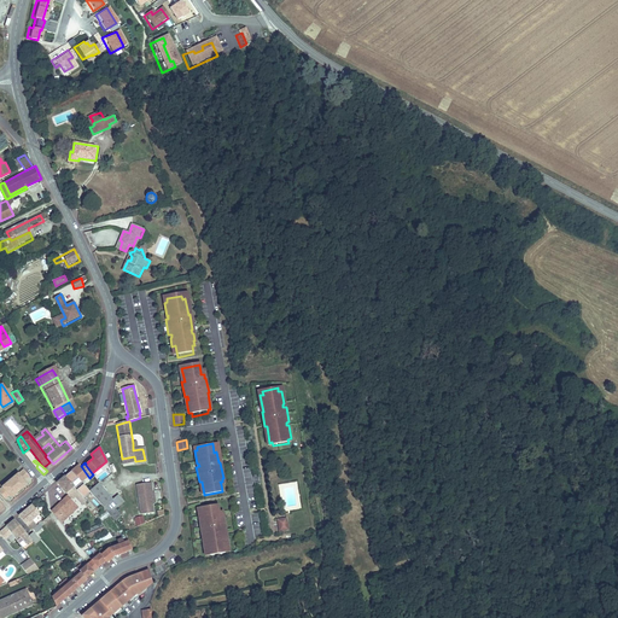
[(24,468),(0,488),(0,494),(3,497),(7,494),(10,496),(25,483),(23,481),(30,474),(24,468)]
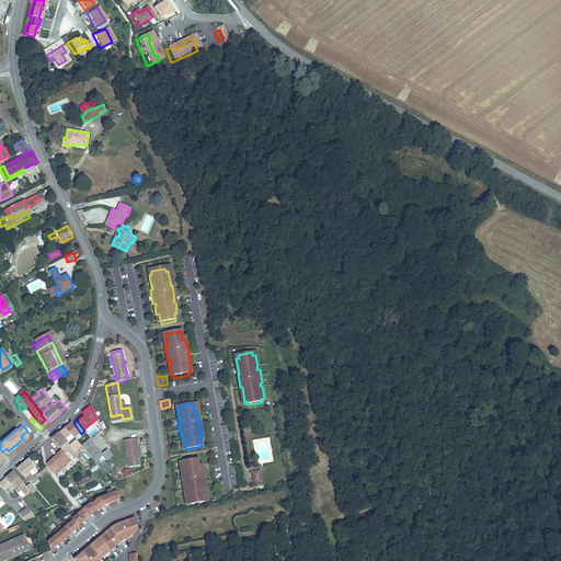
[(71,450),(75,454),(78,450),(72,444),(76,442),(64,428),(58,434),(66,444),(71,450)]
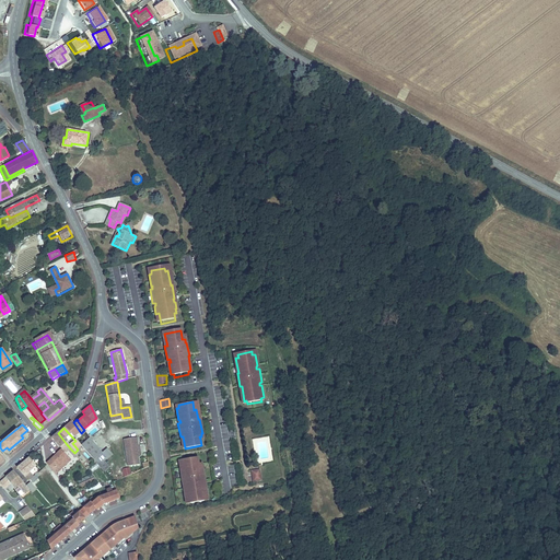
[(58,433),(51,439),(60,448),(66,443),(58,433)]
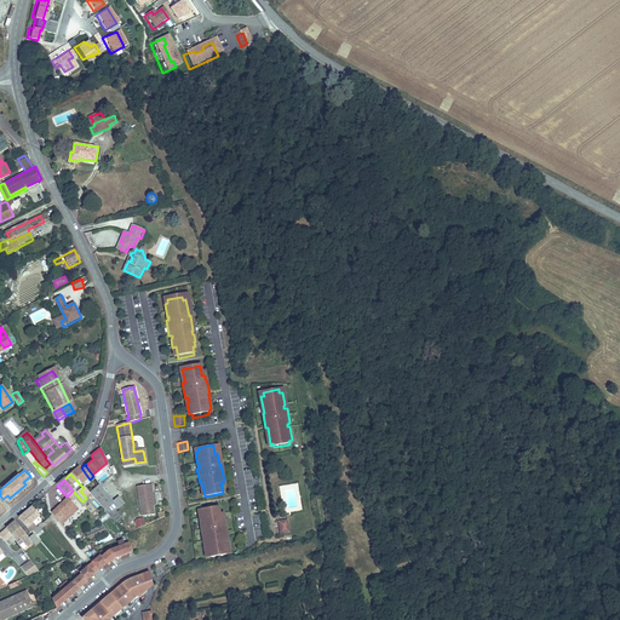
[(150,505),(148,494),(149,493),(147,483),(133,486),(139,515),(151,512),(150,505)]
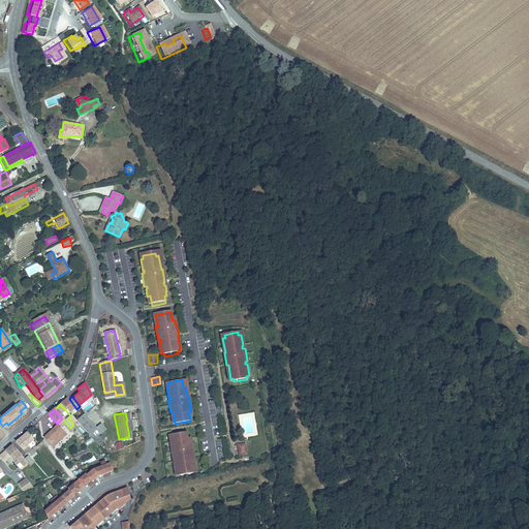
[(76,419),(99,445),(103,442),(98,437),(105,431),(99,424),(96,427),(84,413),(76,419)]
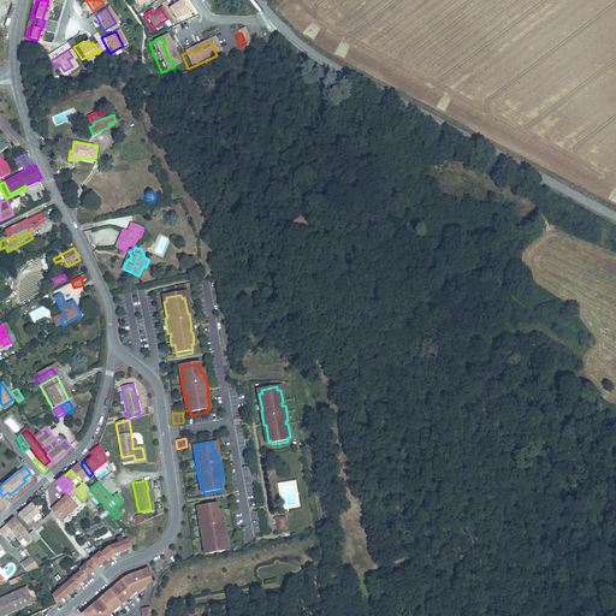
[(67,496),(66,497),(71,502),(78,495),(72,487),(66,493),(67,496)]
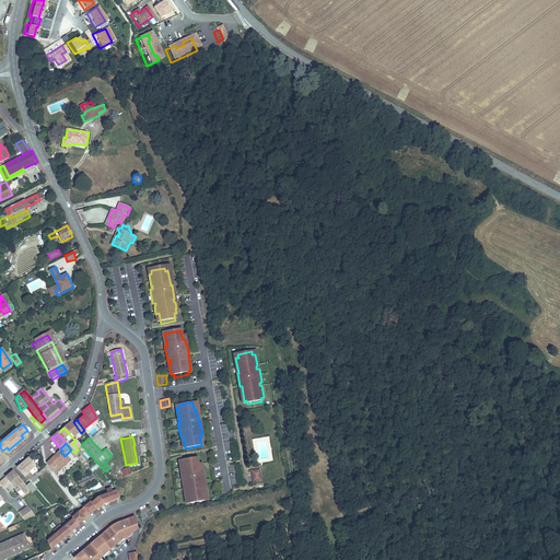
[(60,452),(47,466),(57,478),(72,463),(68,458),(67,459),(65,456),(60,452)]
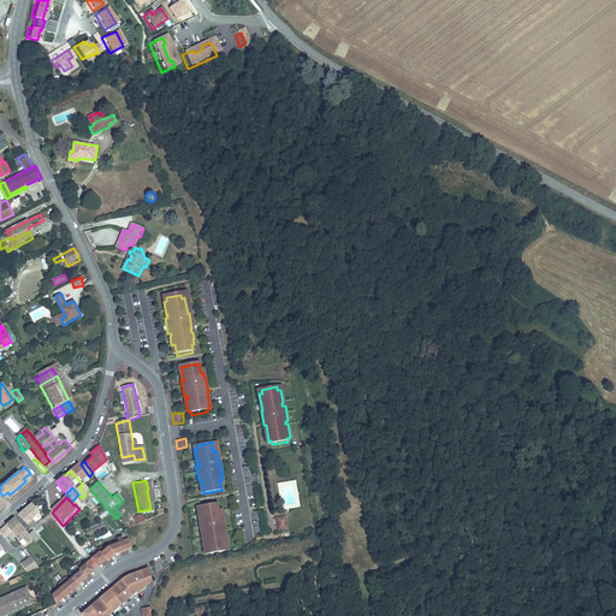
[(217,502),(199,505),(201,519),(199,519),(201,534),(205,533),(205,537),(203,537),(206,550),(208,550),(209,554),(225,550),(224,546),(227,546),(224,531),(225,529),(223,515),(221,515),(220,511),(218,511),(218,509),(217,502)]
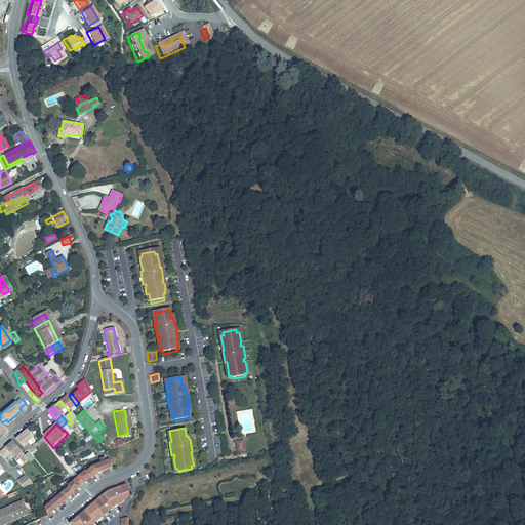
[(27,442),(33,436),(26,429),(15,438),(22,445),(27,442)]
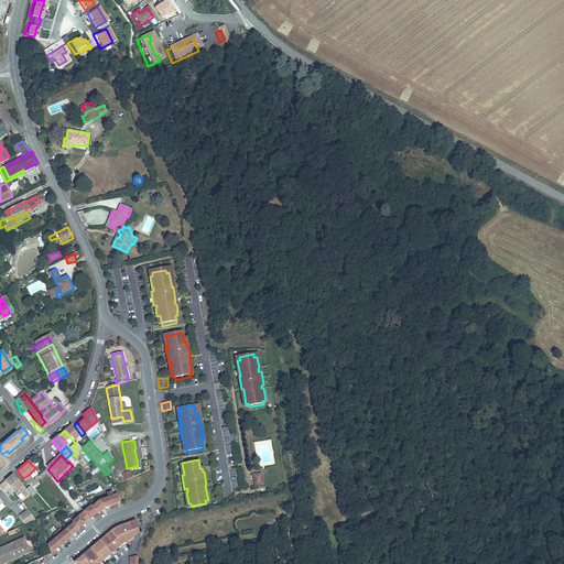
[(89,472),(91,476),(99,470),(96,467),(89,472)]
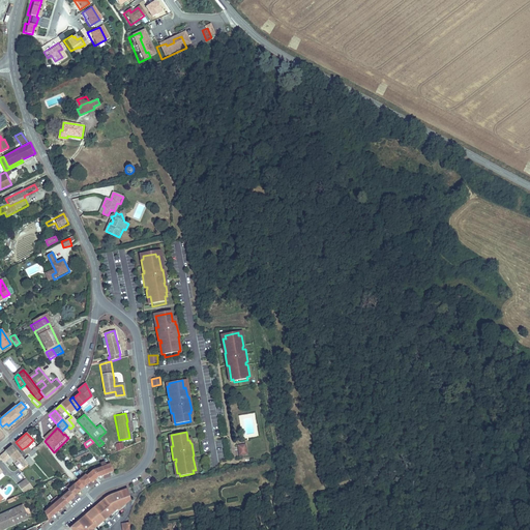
[(27,463),(24,460),(11,445),(4,452),(10,460),(13,464),(18,461),(20,464),(23,467),(27,463)]
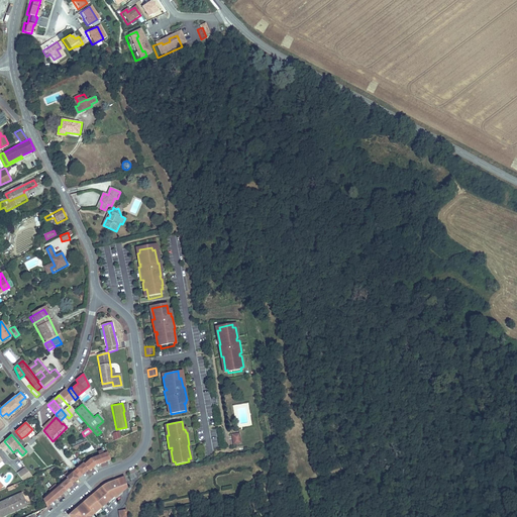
[(237,434),(232,435),(234,445),(241,443),(239,435),(237,435),(237,434)]
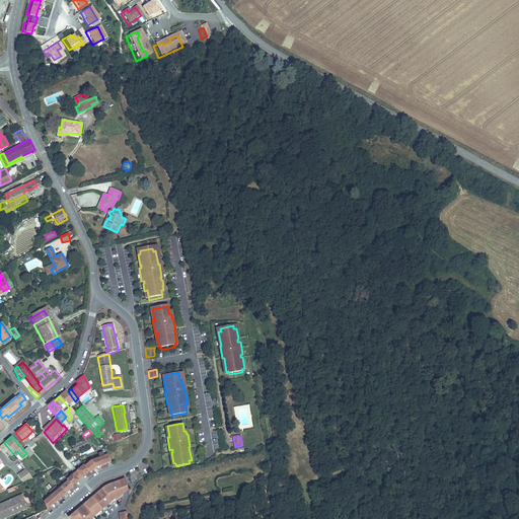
[(25,445),(29,441),(26,437),(21,440),(25,445)]
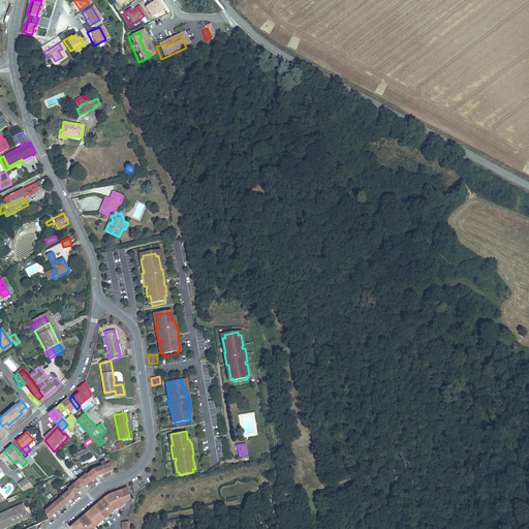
[(73,457),(81,463),(90,453),(84,446),(73,457)]
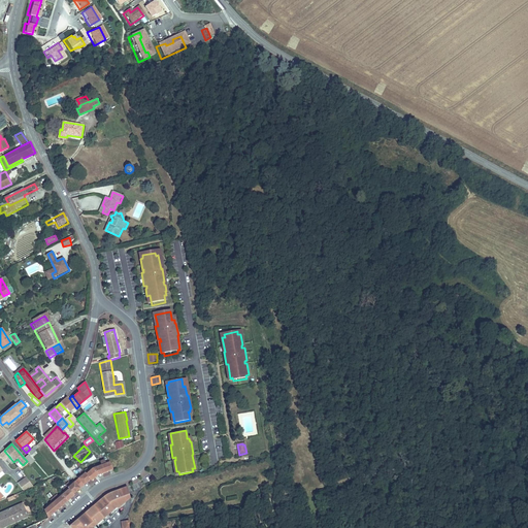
[(10,458),(4,451),(0,454),(0,460),(0,461),(2,460),(5,462),(10,458)]
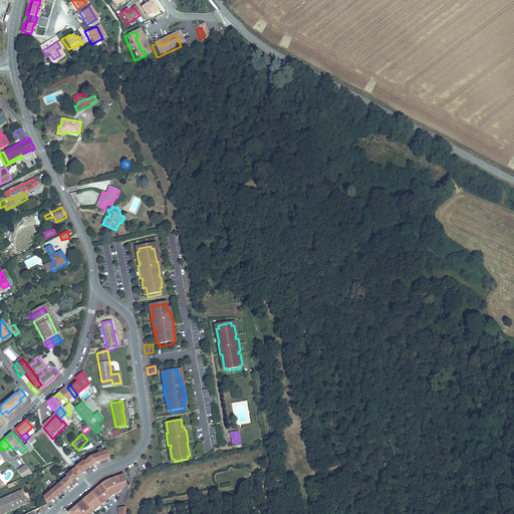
[(26,444),(23,446),(26,449),(28,452),(33,448),(28,442),(26,444)]
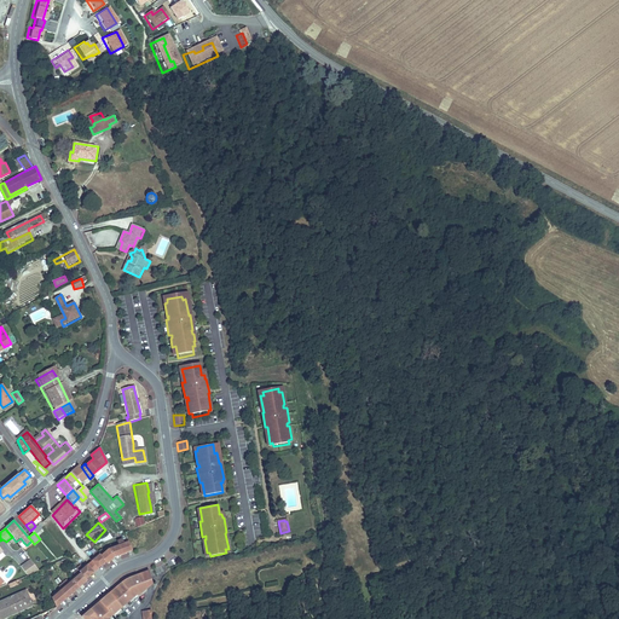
[(96,541),(97,545),(111,538),(110,534),(96,541)]
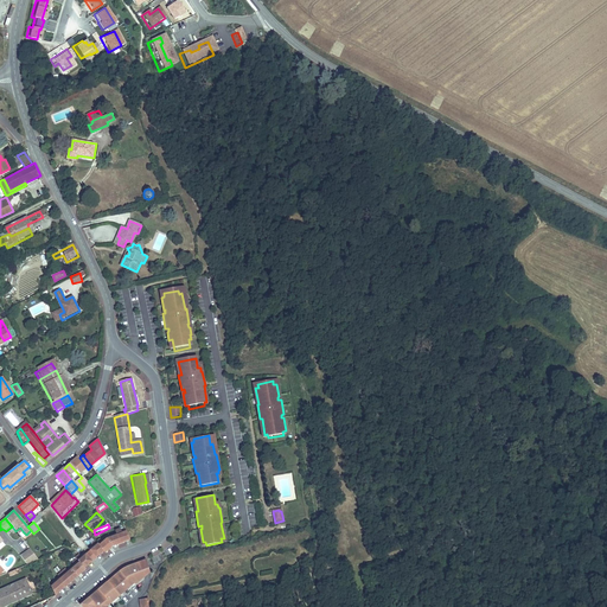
[(88,551),(89,553),(94,557),(97,555),(98,557),(103,554),(104,555),(108,551),(107,549),(113,543),(116,547),(123,543),(122,541),(127,540),(123,531),(120,532),(119,530),(114,532),(115,537),(110,540),(107,536),(101,542),(100,541),(95,544),(94,543),(90,547),(91,548),(88,551)]
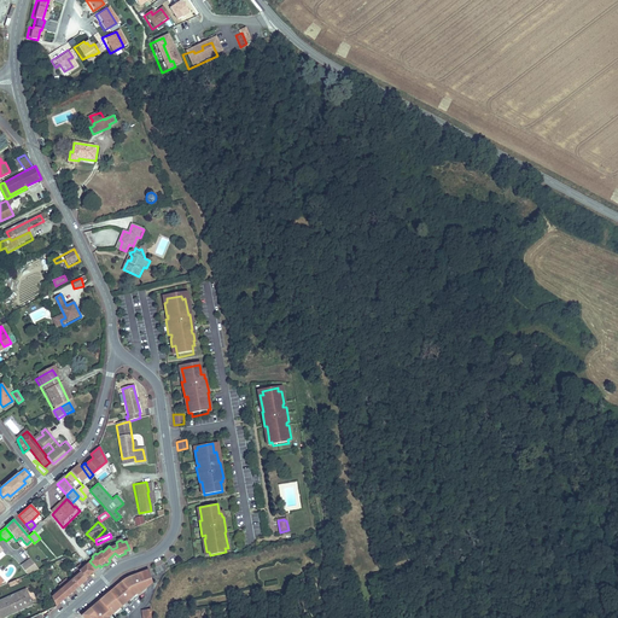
[(19,565),(30,558),(21,546),(11,554),(19,565)]
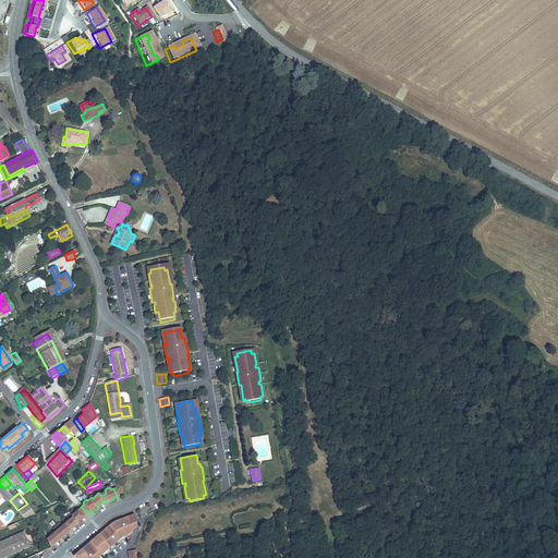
[(27,504),(17,510),(25,520),(34,513),(27,504)]
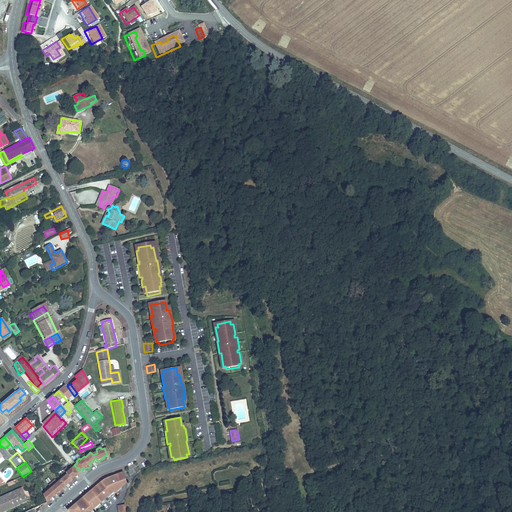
[(44,494),(45,496),(43,498),(46,505),(51,501),(49,500),(55,495),(56,496),(62,491),(61,489),(67,484),(68,485),(72,482),(71,481),(74,478),(72,476),(75,474),(72,470),(70,468),(67,471),(66,470),(63,473),(64,474),(61,477),(62,478),(56,483),(55,482),(48,488),(50,489),(44,494)]
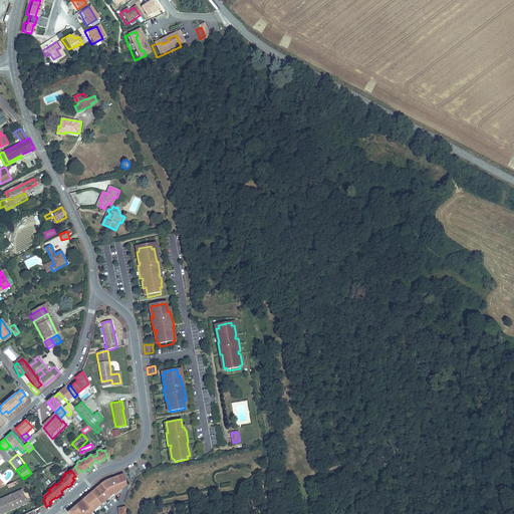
[(126,485),(123,474),(116,477),(109,479),(110,481),(116,479),(119,487),(116,489),(118,491),(126,485)]
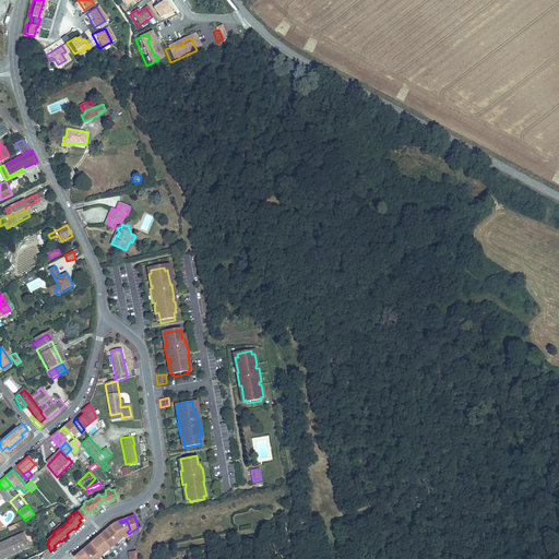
[(81,552),(83,554),(76,558),(97,558),(122,538),(123,539),(129,534),(127,532),(130,530),(127,521),(120,523),(119,521),(118,521),(117,522),(108,527),(81,552)]
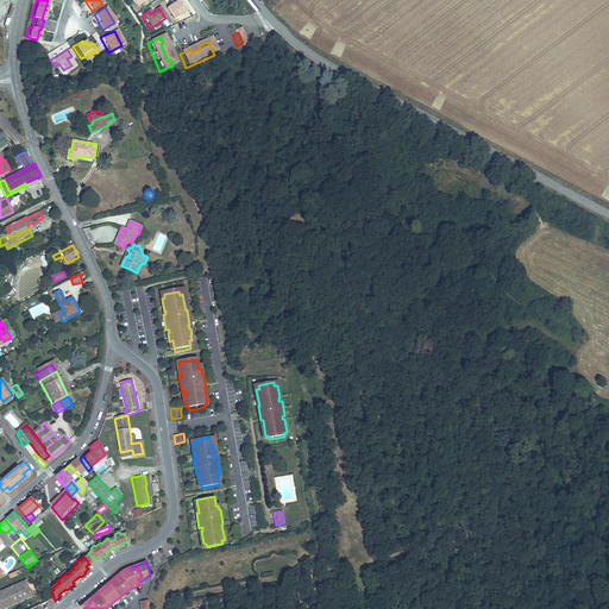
[(0,608),(2,608),(31,596),(25,582),(0,592),(0,608)]
